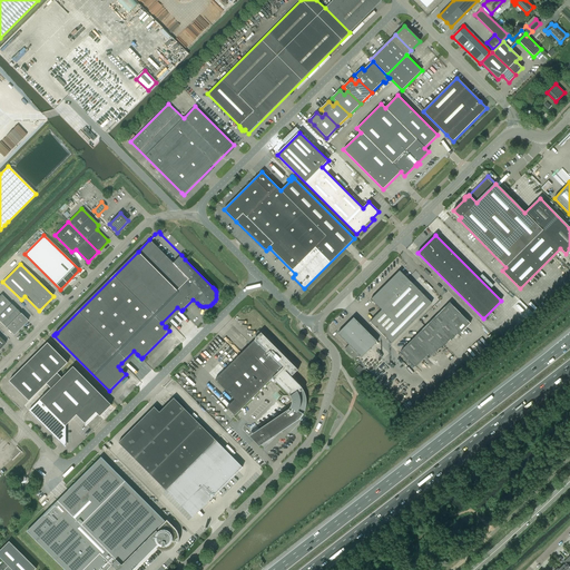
[(370,322),(391,343),(432,303),(400,271),(371,300),(382,310),(370,322)]
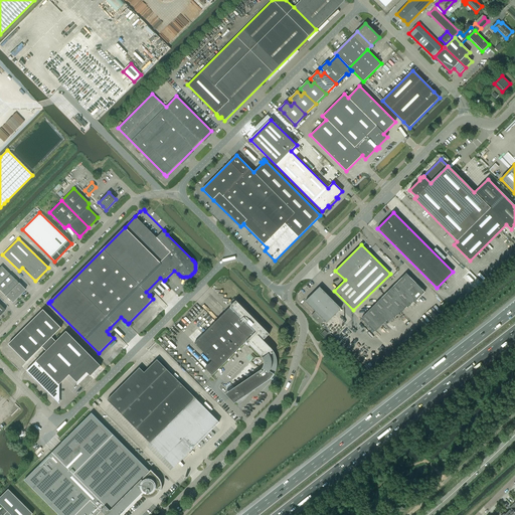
[(0,267),(0,291),(12,303),(25,290),(1,266),(0,267)]
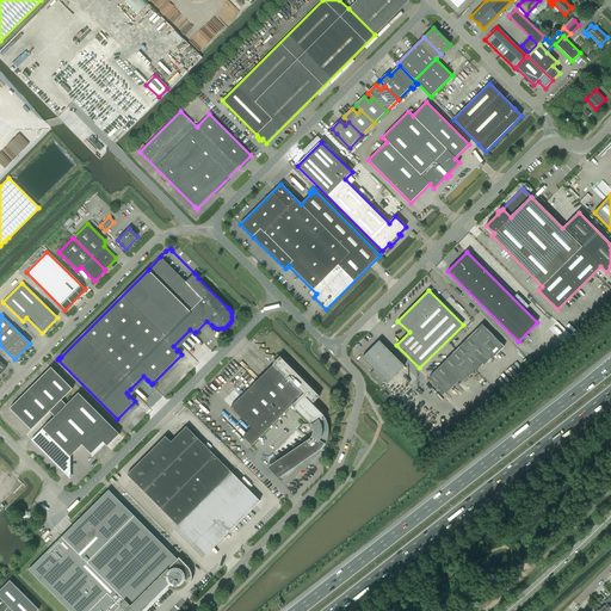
[(482,325),(469,337),(477,345),(491,333),(482,325)]
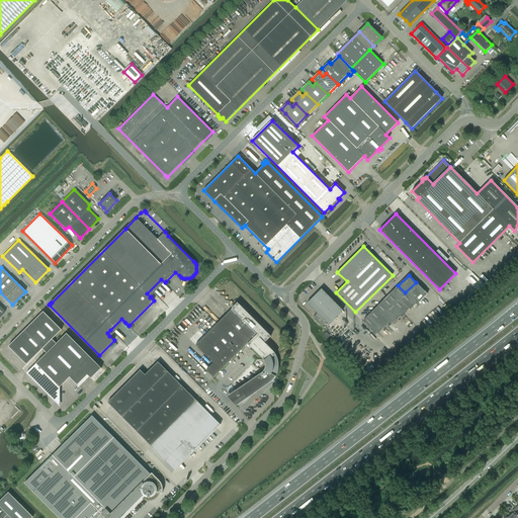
[(405,292),(411,298),(421,288),(416,282),(405,292)]
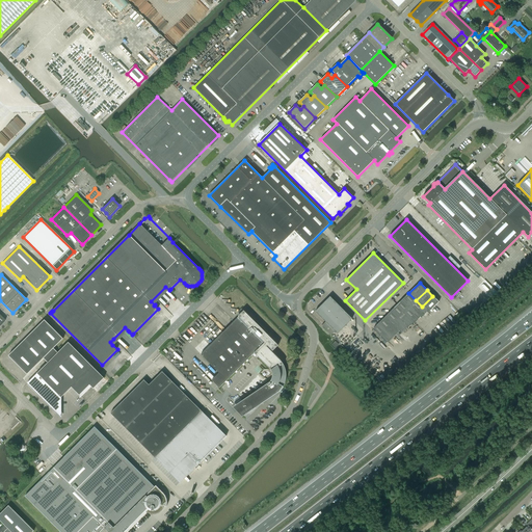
[(408,293),(403,299),(410,307),(416,300),(408,293)]
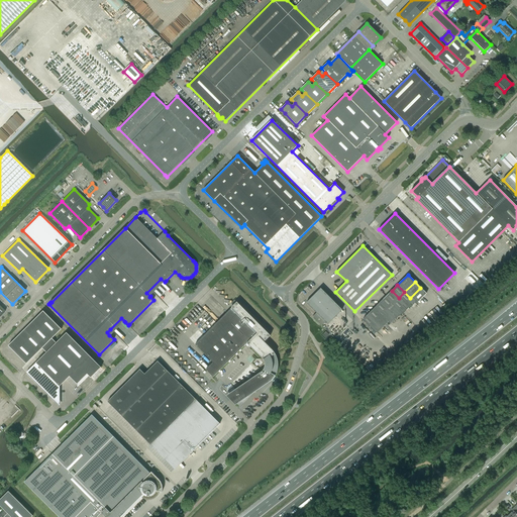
[(306,303),(316,313),(313,316),(322,325),(325,322),(328,324),(342,310),(321,288),(306,303)]
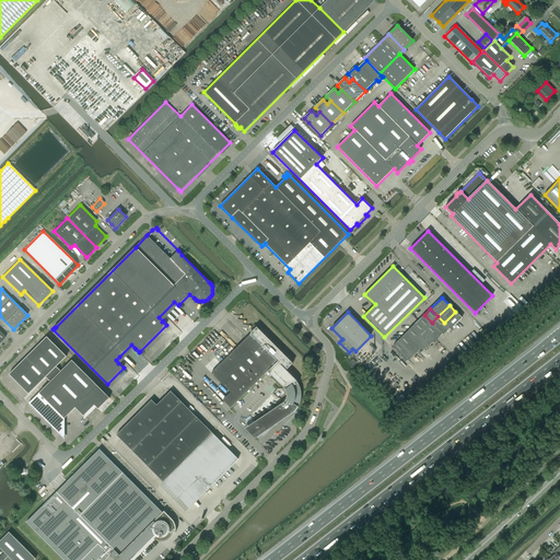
[(450,328),(451,329),(462,318),(455,312),(444,323),(450,328)]
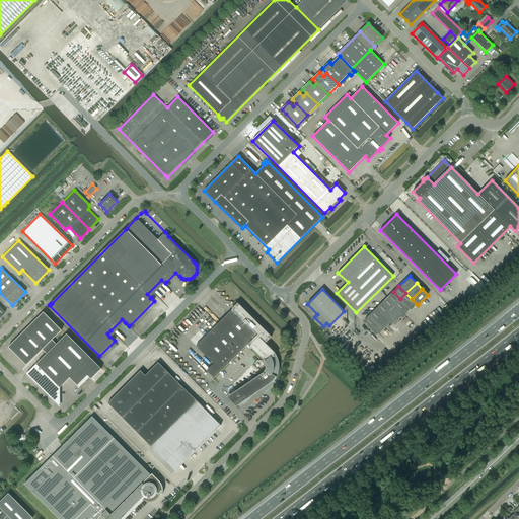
[(400,299),(393,292),(387,297),(394,304),(400,299)]
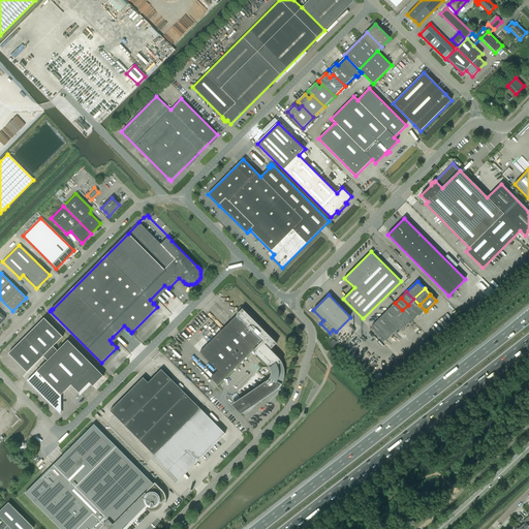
[(425,310),(419,305),(413,299),(408,305),(418,315),(418,316),(425,310)]
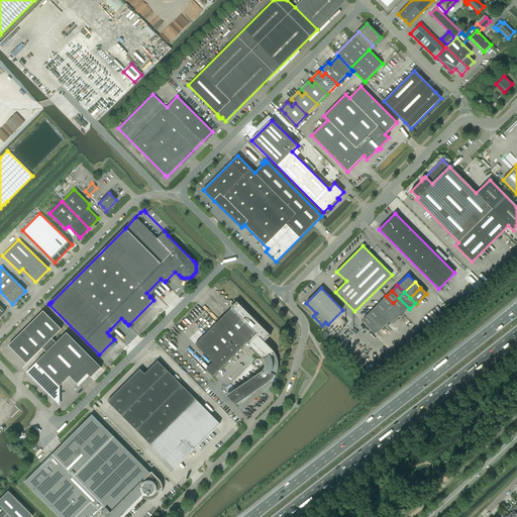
[(402,313),(393,303),(386,296),(363,319),(377,333),(388,322),(389,323),(390,323),(392,321),(396,318),(396,319),(399,316),(402,313)]
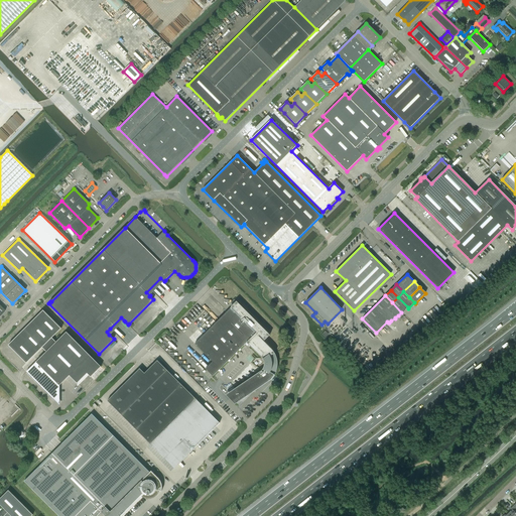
[(402,313),(408,307),(398,297),(392,302),(401,312),(402,313)]
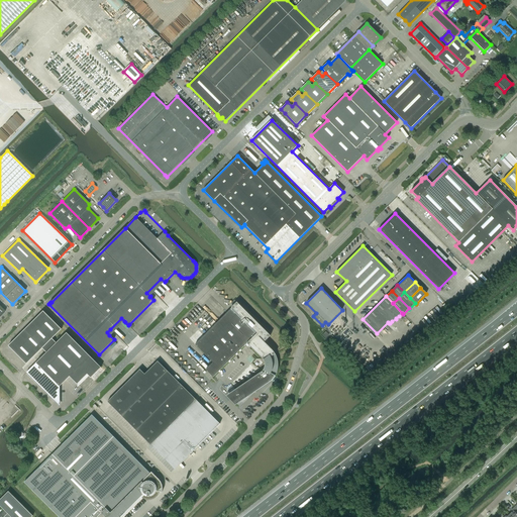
[(265,341),(271,335),(236,302),(231,307),(232,308),(195,344),(213,363),(206,370),(213,377),(246,343),(263,358),(264,360),(265,363),(265,365),(265,367),(265,369),(264,370),(263,371),(226,396),(235,405),(272,381),(274,379),(276,376),(276,375),(277,374),(278,370),(278,365),(278,362),(277,359),(277,356),(275,353),(274,351),(272,349),(264,341),(265,340),(265,341)]
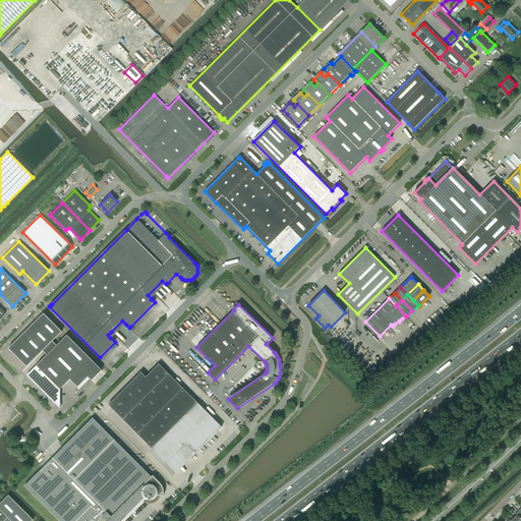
[(47,355),(57,345),(52,341),(62,332),(44,313),(8,348),(26,366),(43,351),(47,355)]
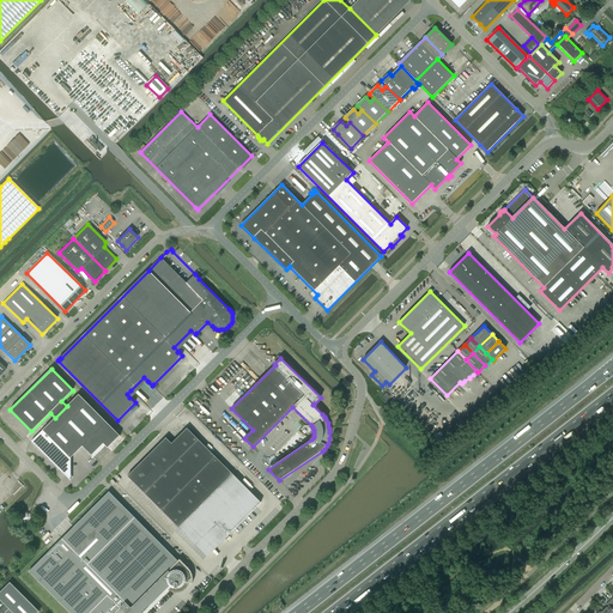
[(79,394),(67,406),(55,418),(31,442),(36,447),(41,451),(46,456),(49,461),(59,469),(64,474),(66,477),(67,475),(70,475),(70,473),(71,472),(71,457),(83,447),(91,455),(103,443),(108,448),(120,436),(79,394)]
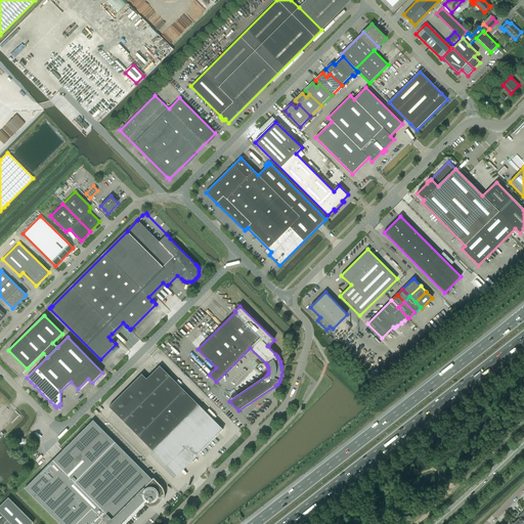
[(142,375),(108,407),(153,450),(167,465),(168,466),(177,475),(190,463),(197,455),(223,430),(199,404),(160,366),(146,379),(142,375)]
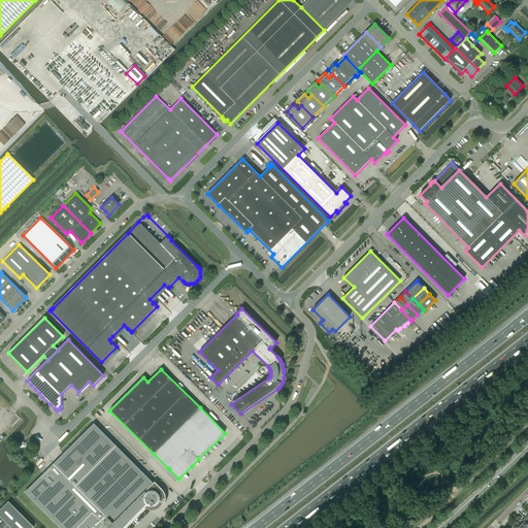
[(156,504),(157,503),(157,502),(158,501),(165,503),(165,502),(166,499),(165,495),(164,492),(162,490),(155,482),(153,484),(94,424),(25,492),(60,527),(125,527),(145,508),(143,507),(147,503),(149,504),(151,505),(151,506),(152,506),(153,506),(153,505),(154,505),(155,505),(156,505),(156,504)]
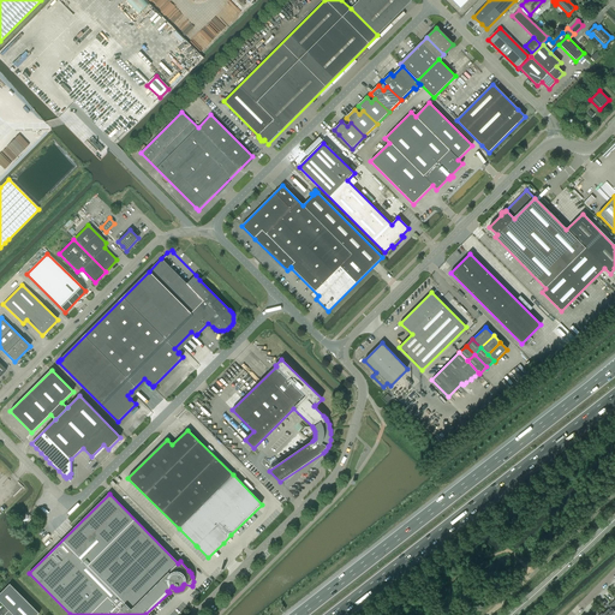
[(4,614),(37,614),(39,614),(10,584),(0,593),(0,601),(5,607),(1,609),(6,614),(4,614)]
